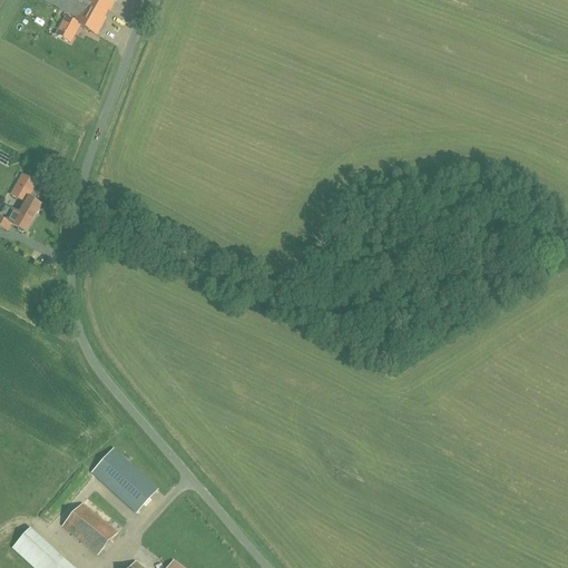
[(108,10),(113,1),(110,0),(46,0),(74,16),(71,20),(64,16),(54,33),(68,41),(78,25),(95,35),(105,17),(103,16),(106,9),(108,10)]
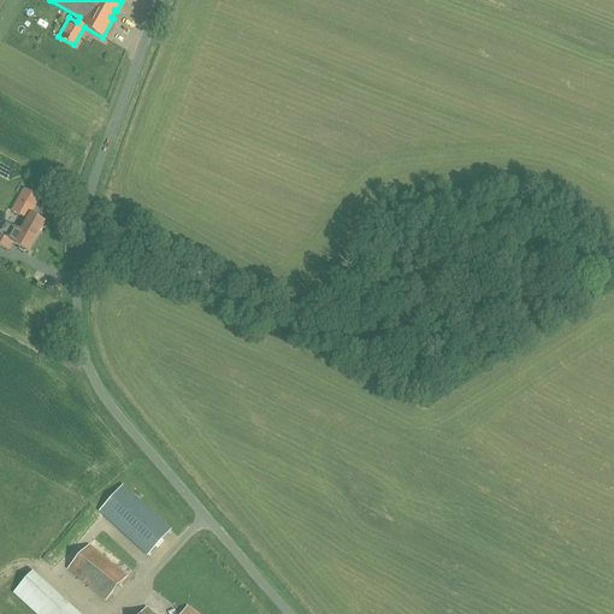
[(25,218),(19,229),(11,224),(5,236),(0,234),(0,244),(6,248),(11,241),(18,244),(18,247),(23,249),(24,248),(27,249),(33,237),(42,220),(29,212),(39,195),(22,187),(10,210),(25,218)]
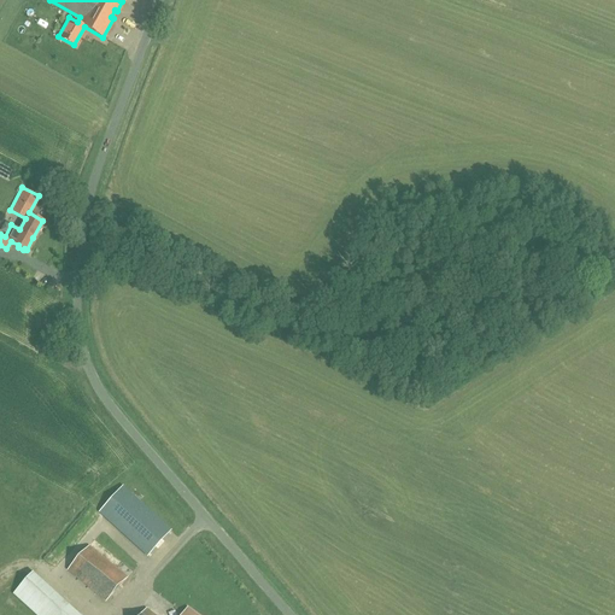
[(169,528),(121,485),(97,510),(101,515),(99,516),(105,522),(106,520),(145,555),(169,528)]
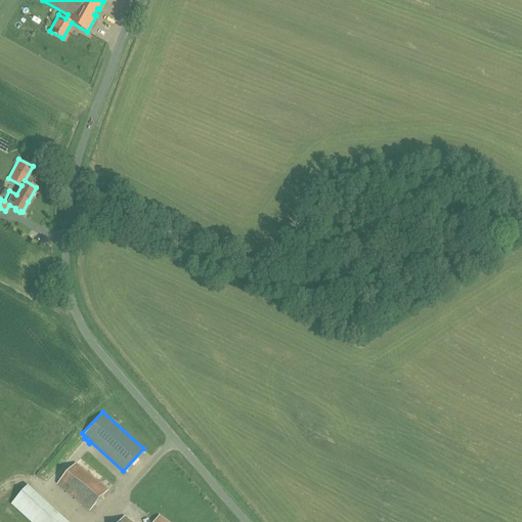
[(88,510),(106,488),(74,462),(55,483),(88,510)]
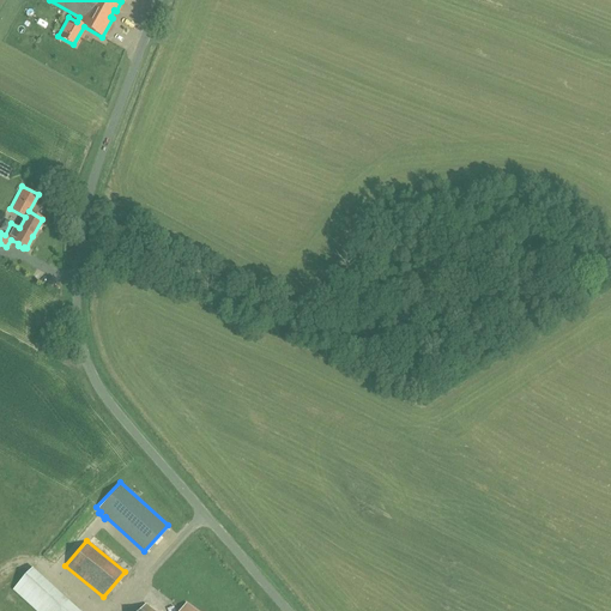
[(37,610),(79,610),(31,566),(11,587),(37,610)]
